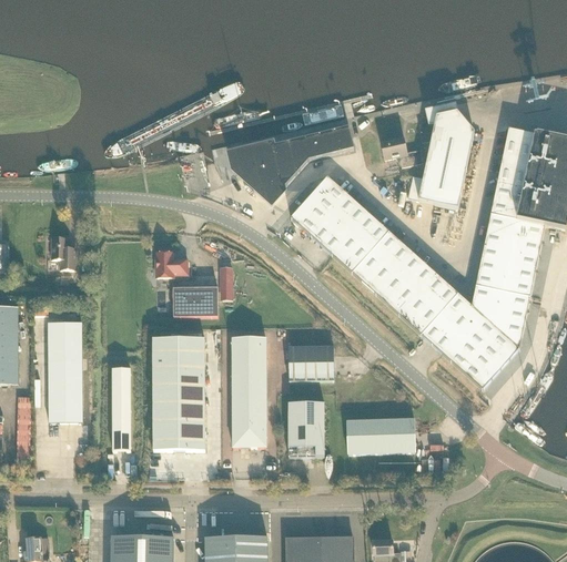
[(457,207),(473,130),(457,111),(454,101),(424,109),(428,124),(434,123),(423,177),(412,174),(406,197),(457,207)]
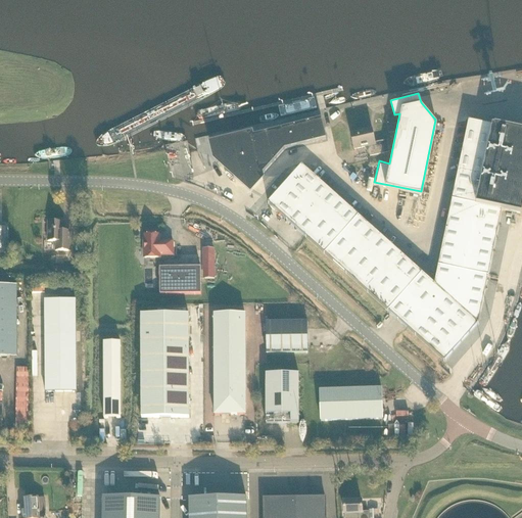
[(321,114),(265,129),(272,158),(283,146),(325,135),(321,114)]
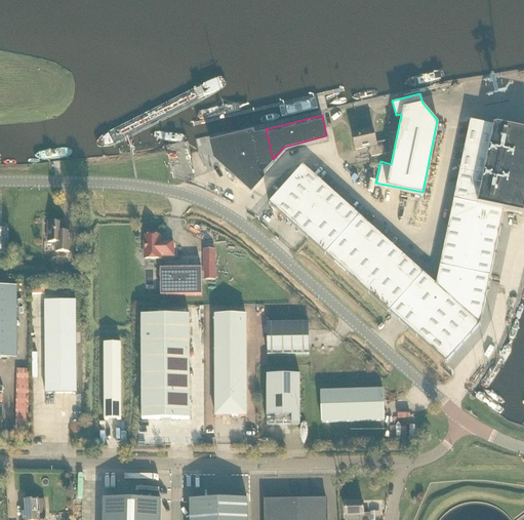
[(470,117),(435,281),(303,162),(268,200),(445,359),(479,320),(502,207),(523,211),(523,205),(523,127),(496,122),(495,123),(470,117)]
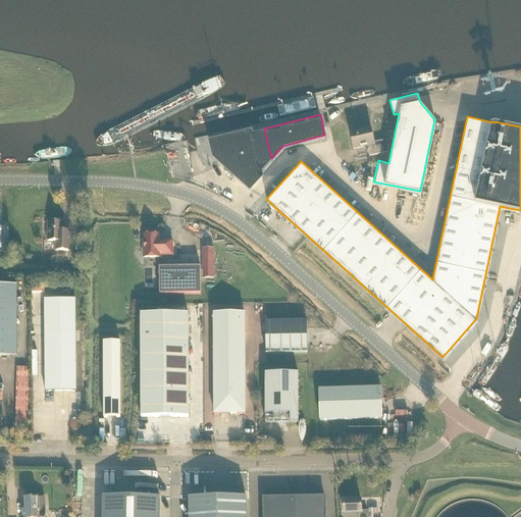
[(367,146),(368,152),(388,148),(385,136),(373,139),(370,124),(349,130),(353,145),(368,142),(369,146),(367,146)]
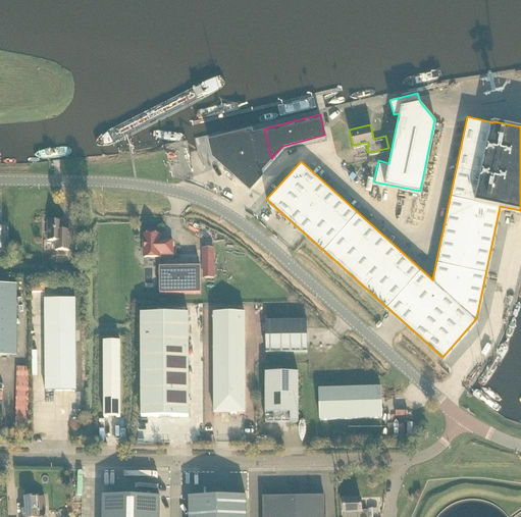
[(260,170),(271,158),(264,128),(249,132),(249,130),(210,140),(214,154),(249,186),(260,173),(260,170)]
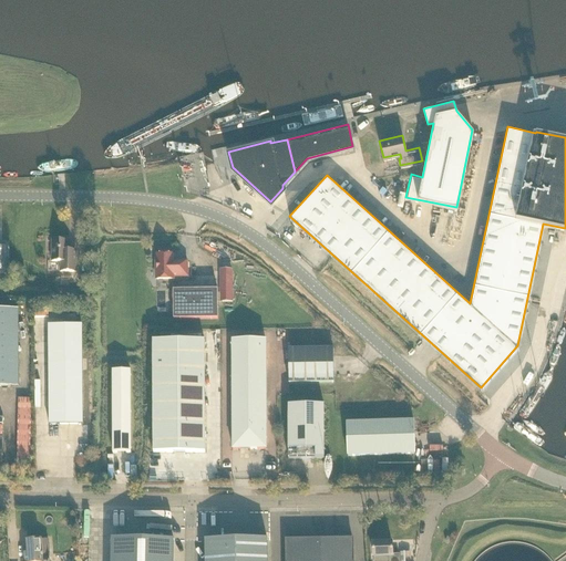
[(75,268),(75,251),(67,251),(68,237),(51,237),(51,257),(60,258),(60,268),(75,268)]
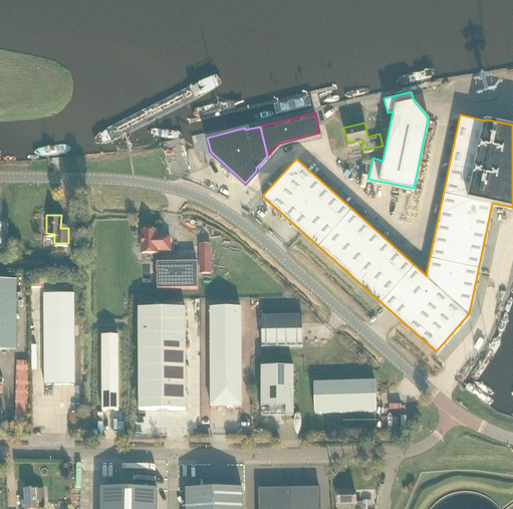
[(9,218),(0,218),(0,243),(9,243),(9,218)]
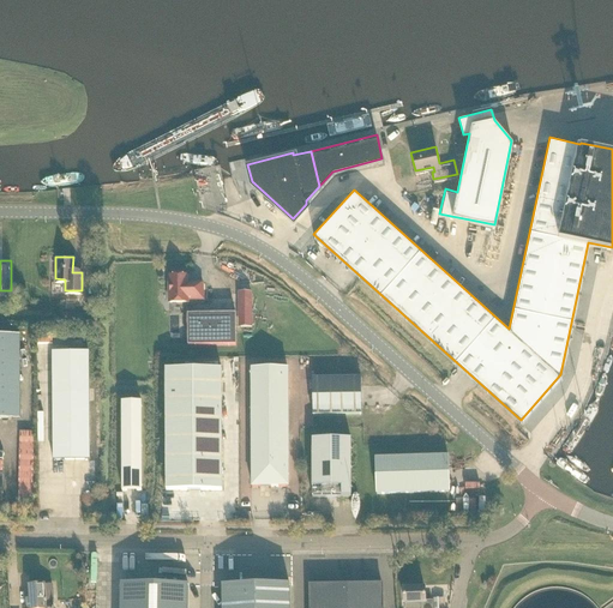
[(186,278),(186,271),(168,272),(169,299),(187,299),(187,295),(203,295),(202,278),(186,278)]
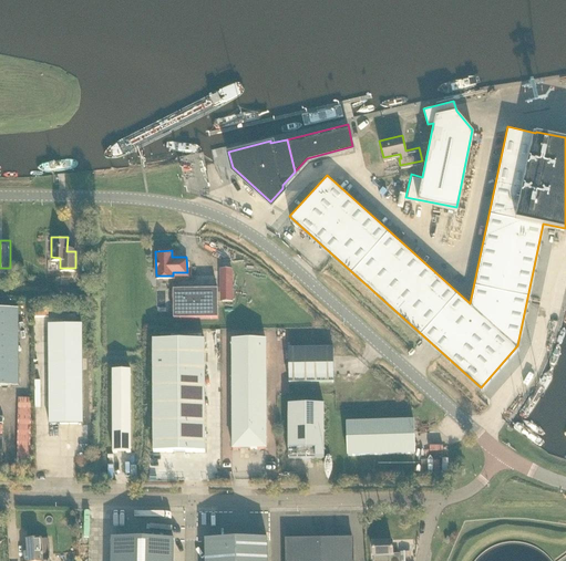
[(232,298),(232,273),(232,266),(220,266),(222,298),(232,298)]
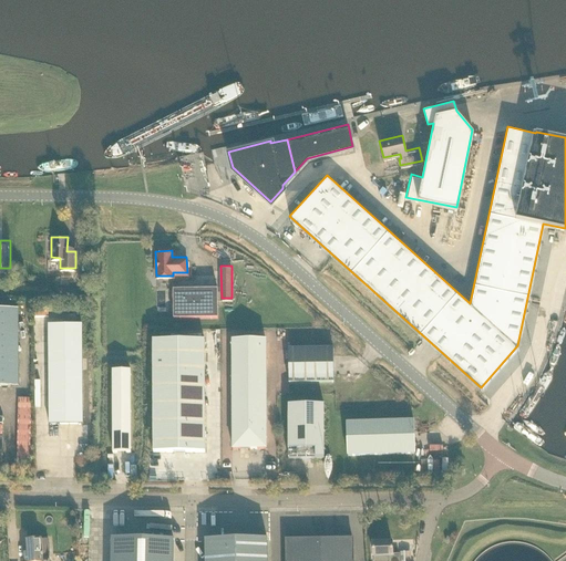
[(173,286),(173,314),(217,314),(217,286),(173,286)]
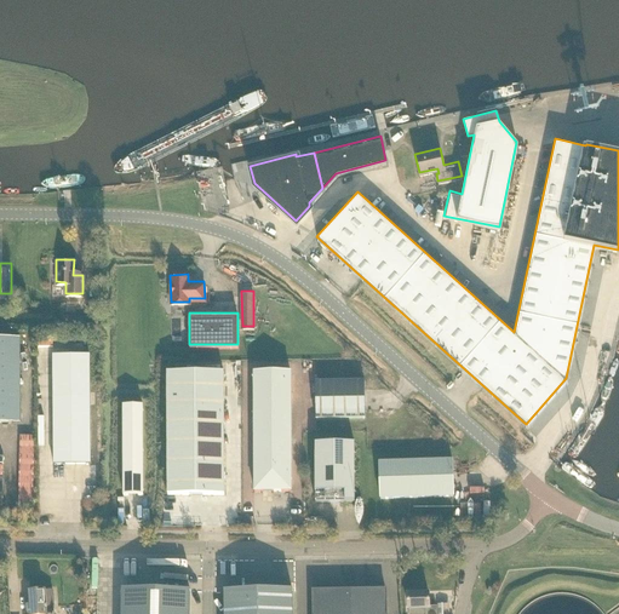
[(0,418),(10,418),(10,333),(0,332),(0,418)]
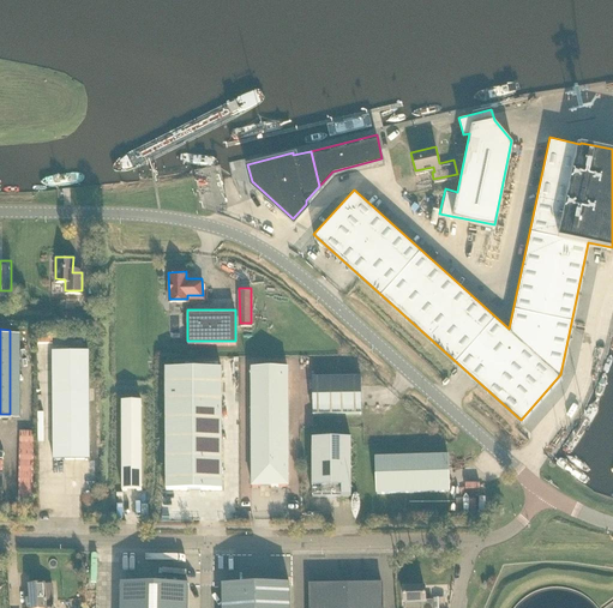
[(53,456),(89,456),(88,347),(52,347),(53,456)]
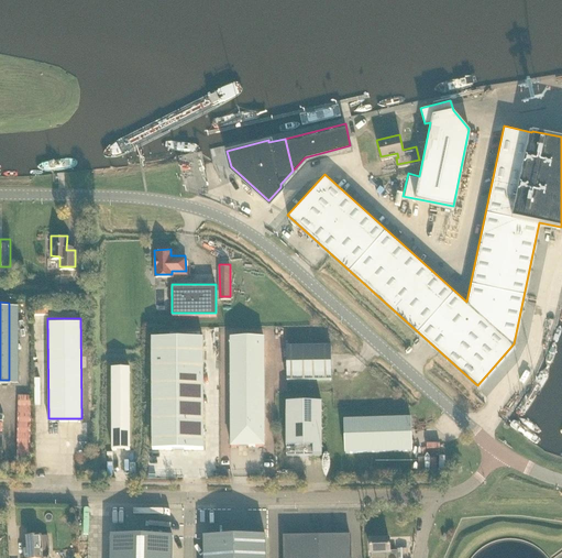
[(152,446),(204,446),(202,335),(151,335),(152,446)]
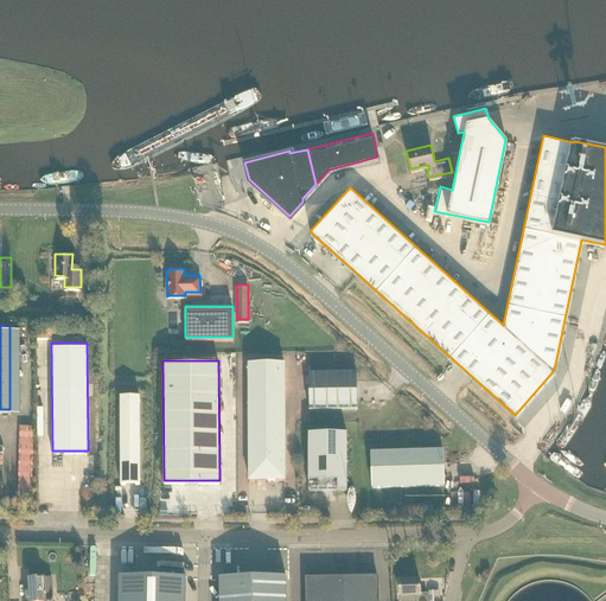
[(248,360),(248,477),(285,477),(284,360),(248,360)]
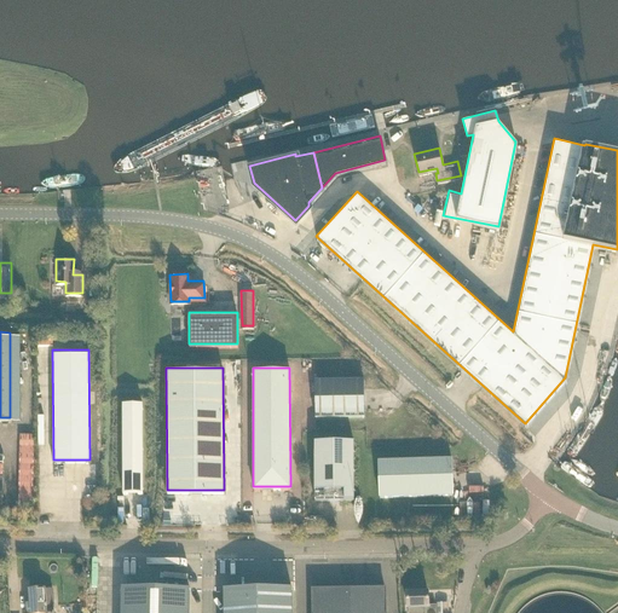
[(315,414),(364,414),(363,376),(313,376),(315,414)]
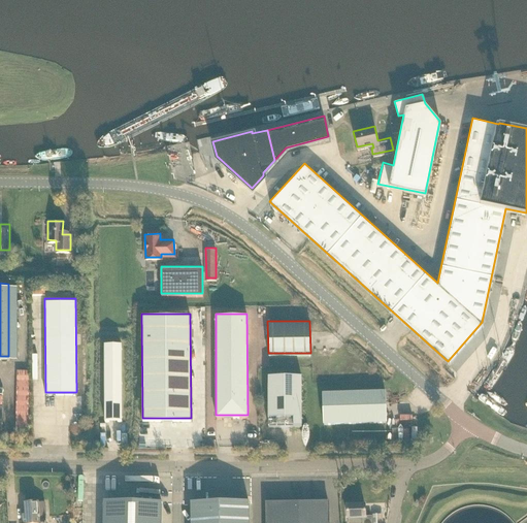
[(121,418),(121,341),(104,341),(104,418),(121,418)]
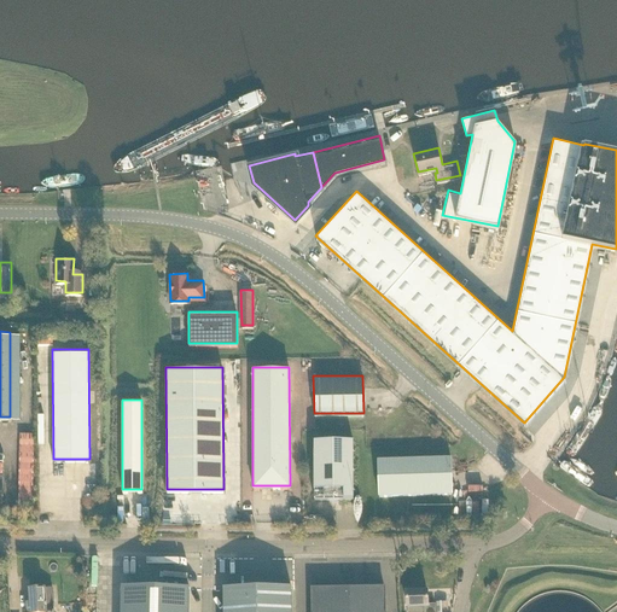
[(35,499),(36,429),(22,429),(22,499),(35,499)]
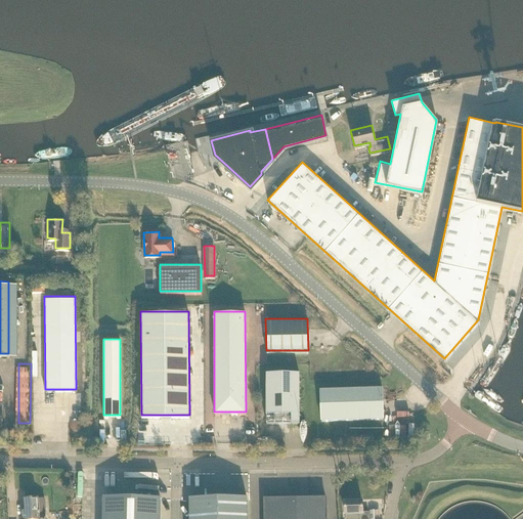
[(265,371),(265,421),(299,420),(299,371),(265,371)]
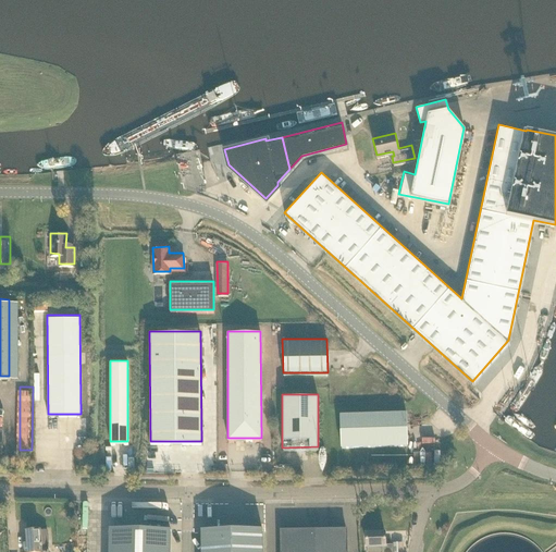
[(341,444),(407,442),(406,409),(340,412),(341,444)]
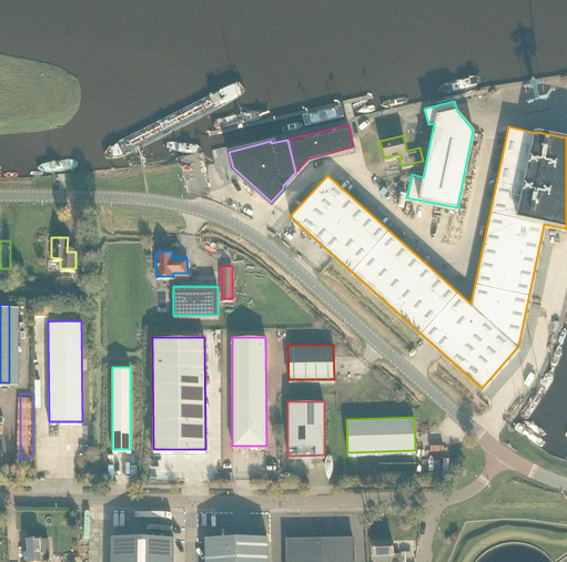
[(284,535),(284,561),(352,561),(353,534),(284,535)]
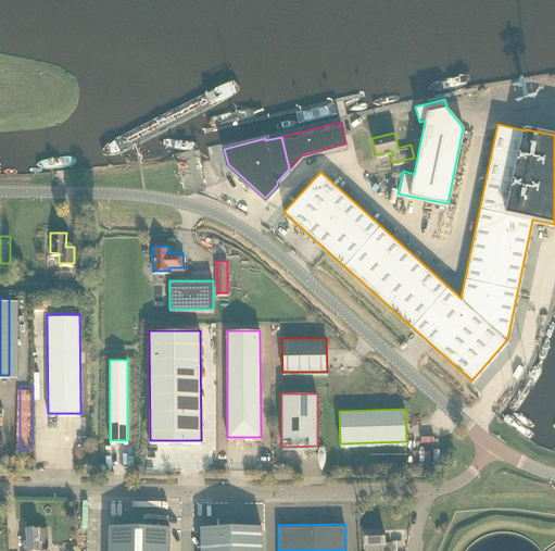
[(109,525),(108,550),(168,550),(169,526),(109,525)]
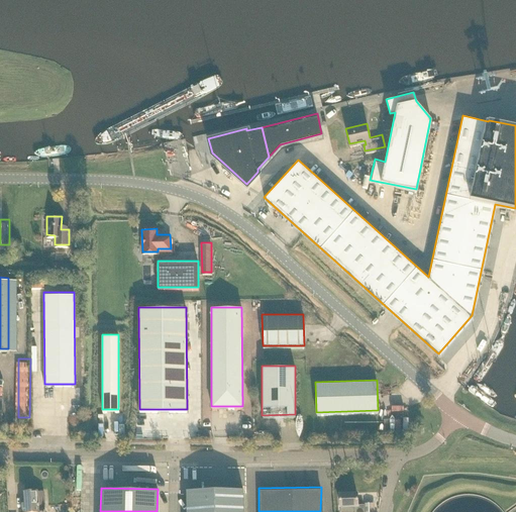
[(43,489),(36,489),(24,490),(24,502),(22,502),(23,511),(22,511),(21,511),(37,511),(37,505),(44,504),(43,489)]
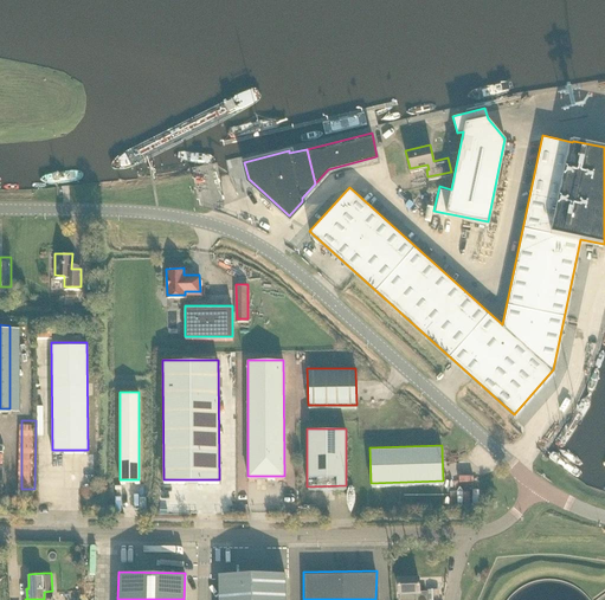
[(283,599),(283,573),(217,573),(217,599),(283,599)]
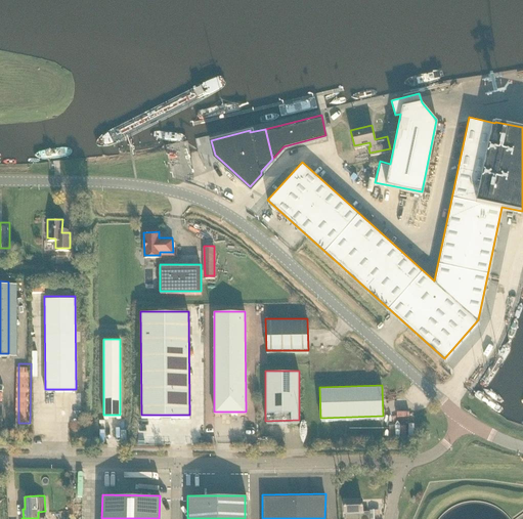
[(344,499),(344,510),(344,517),(359,517),(359,518),(368,518),(368,508),(362,508),(361,499),(344,499)]
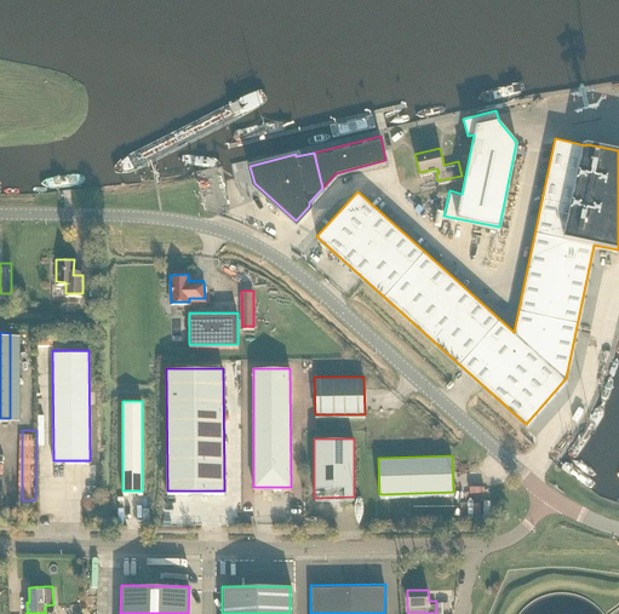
[(436,600),(436,613),(445,613),(448,613),(448,598),(436,600)]
